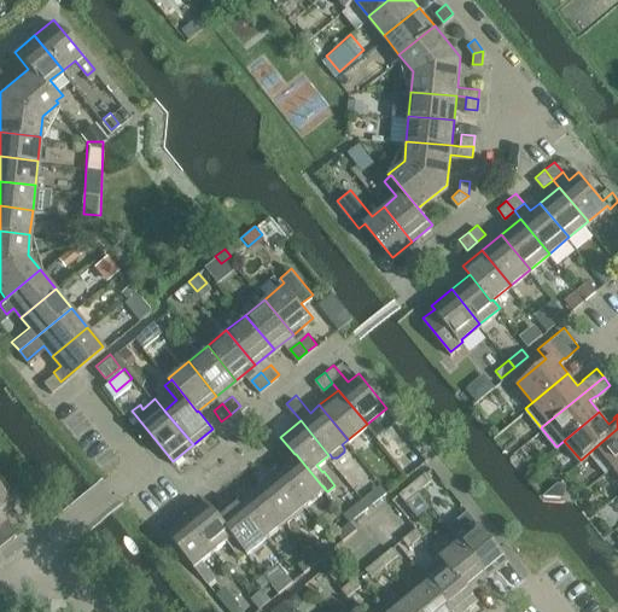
[(605,471),(613,465),(617,460),(617,429),(590,452),(605,471)]
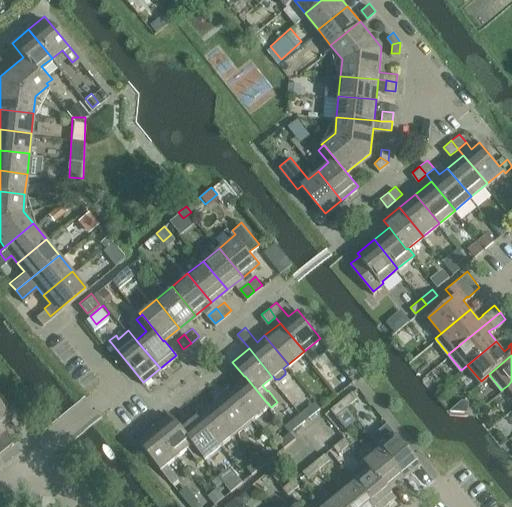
[(245,376),(244,376),(229,389),(252,417),(268,404),(269,404),(267,402),(267,403),(245,376)]
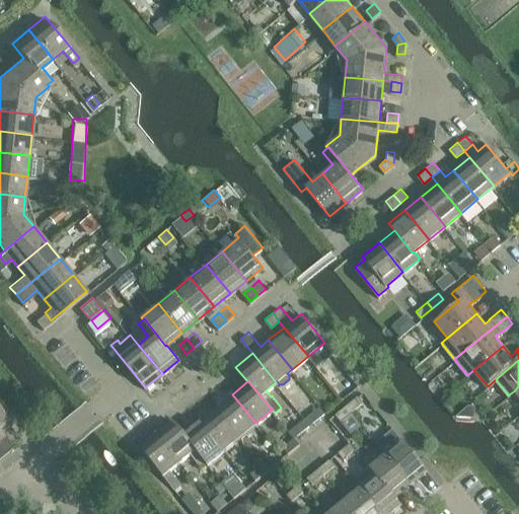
[(232,394),(216,408),(239,436),(255,423),(232,394)]
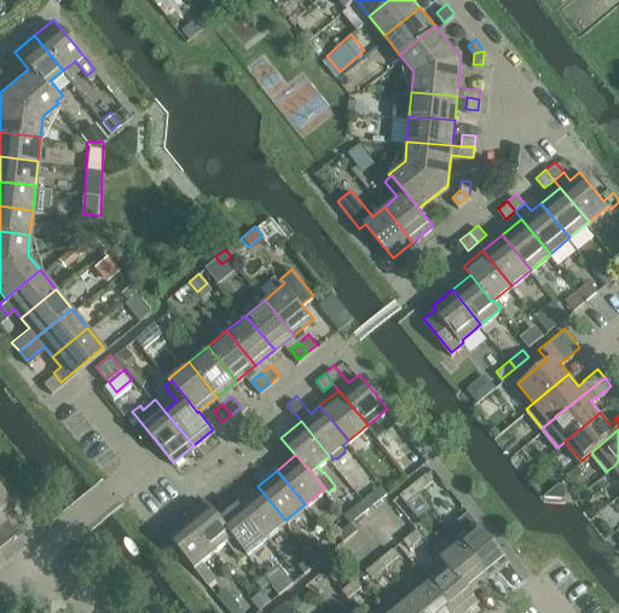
[(427,470),(414,481),(420,489),(433,478),(427,470)]
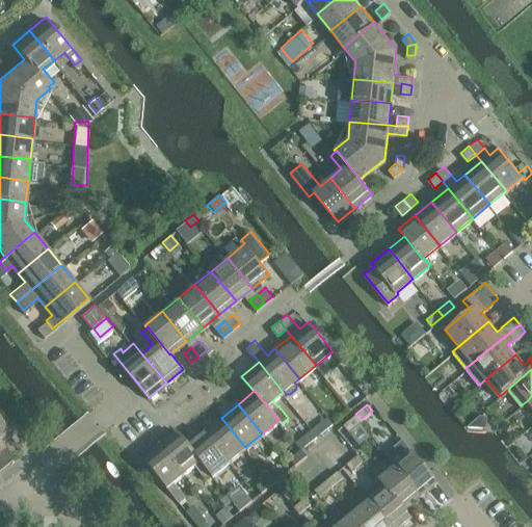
[(361,420),(355,414),(344,423),(349,429),(361,420)]
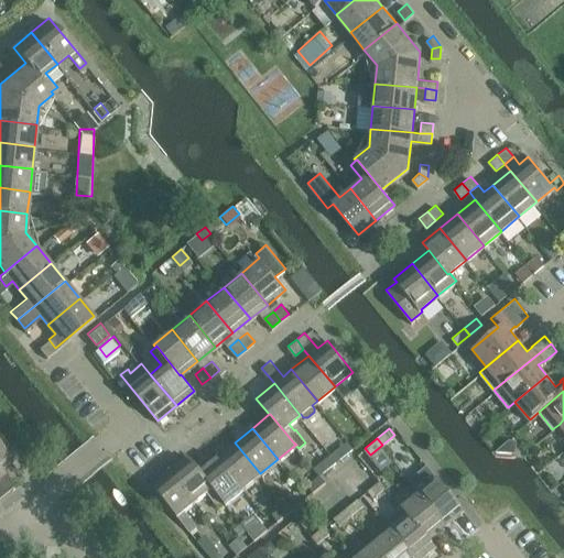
[(508,439),(495,451),(516,452),(516,439),(508,439)]
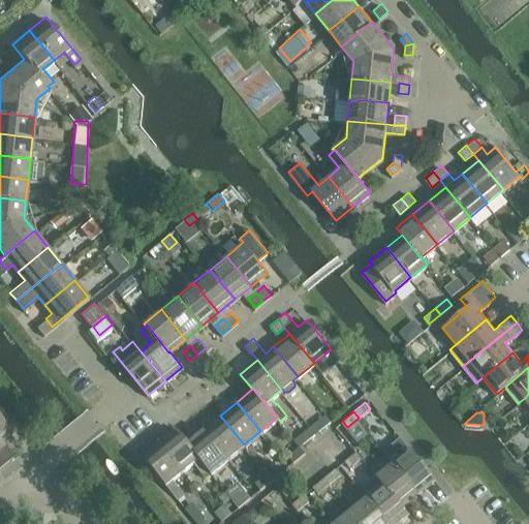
[(220,415),(204,428),(228,458),(244,444),(220,415)]
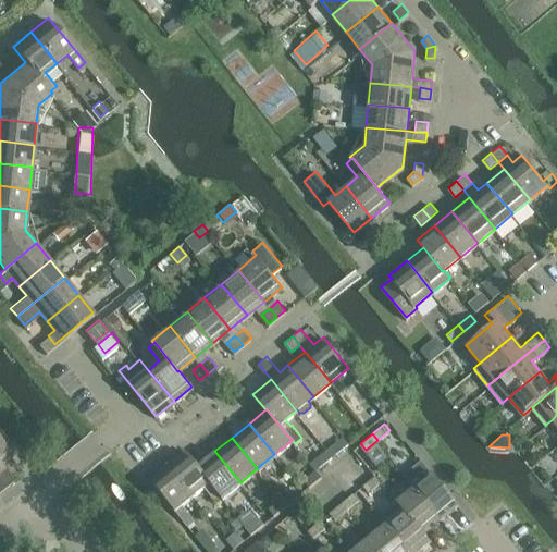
[(0,439),(0,475),(7,483),(15,477),(2,462),(12,454),(0,439)]
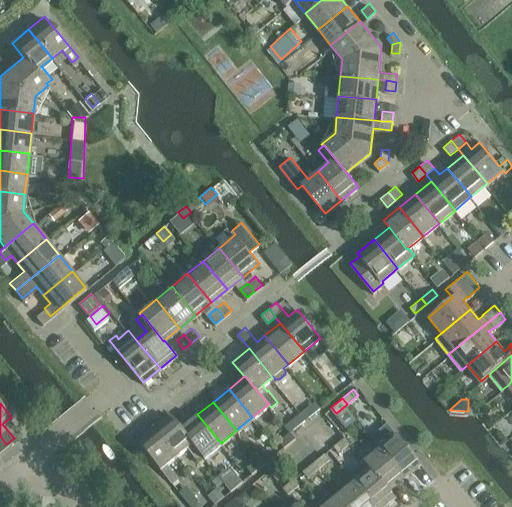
[(170,412),(154,426),(177,454),(187,446),(198,459),(203,455),(203,454),(181,427),(182,427),(170,412)]
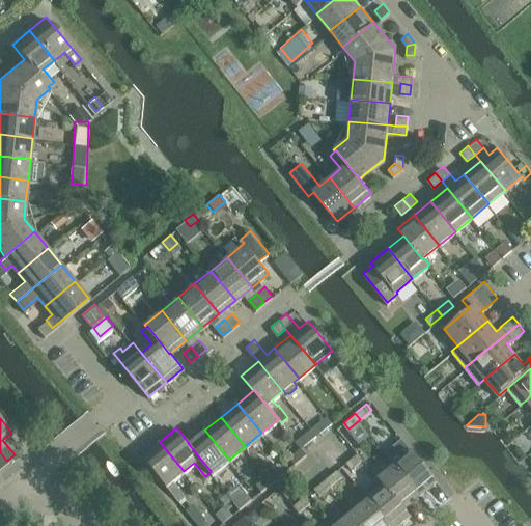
[(204,430),(189,443),(188,443),(211,471),(211,472),(212,474),(229,460),(204,430)]
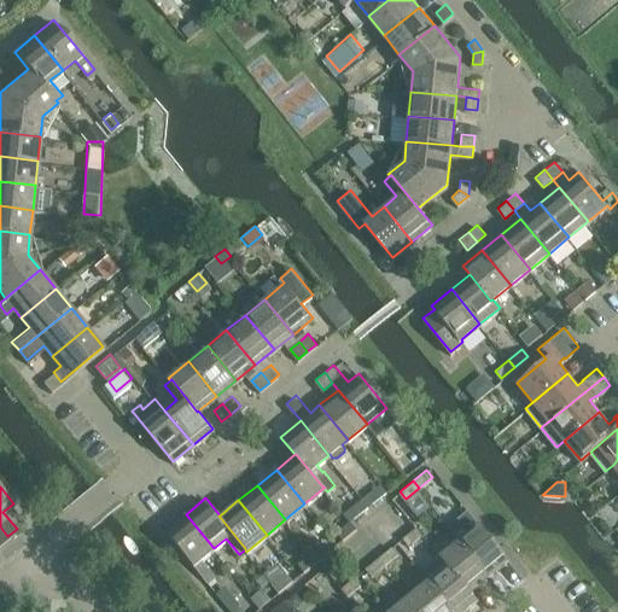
[(214,548),(186,514),(165,530),(207,580),(214,573),(202,559),(214,548)]
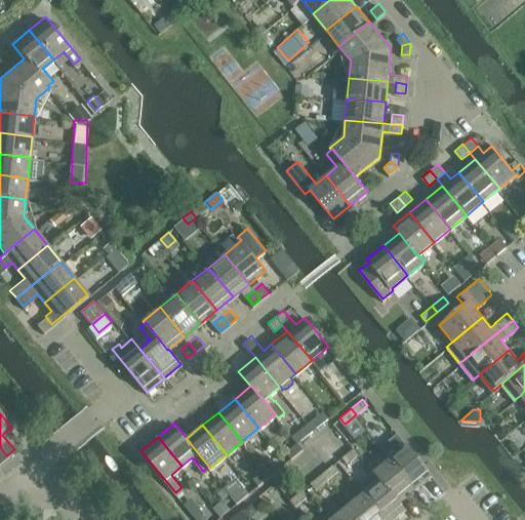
[(286,450),(291,456),(303,447),(297,441),(286,450)]
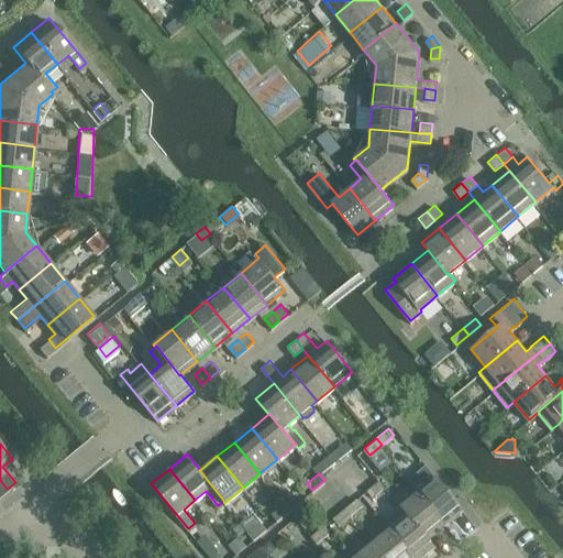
[(437,477),(419,491),(444,523),(463,509),(437,477)]
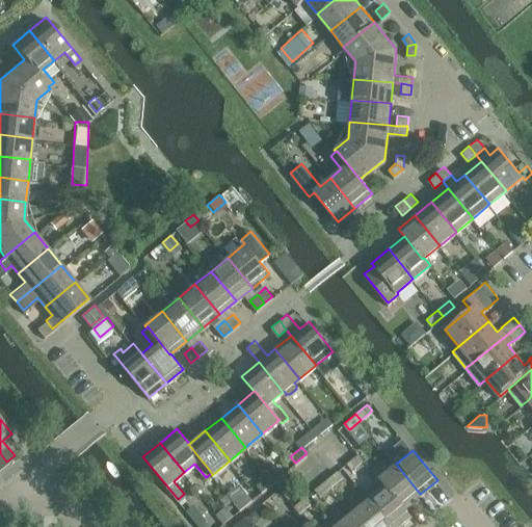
[(346,462),(351,468),(363,458),(357,452),(346,462)]
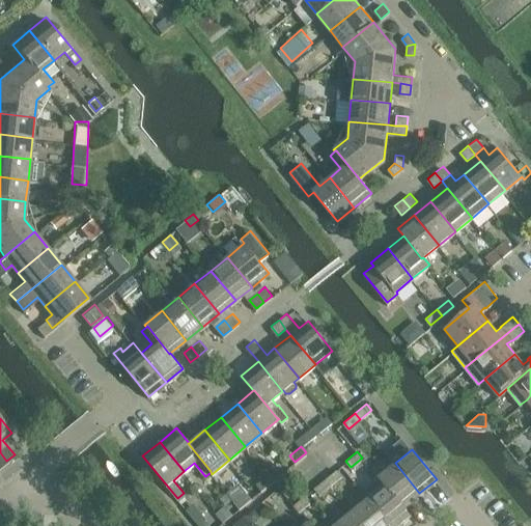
[(378,477),(384,485),(385,483),(403,506),(403,505),(419,493),(395,463),(378,477)]
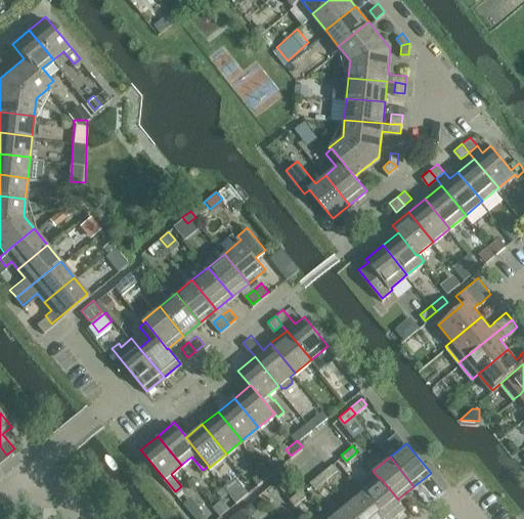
[(275,458),(263,468),(269,474),(280,465),(275,458)]
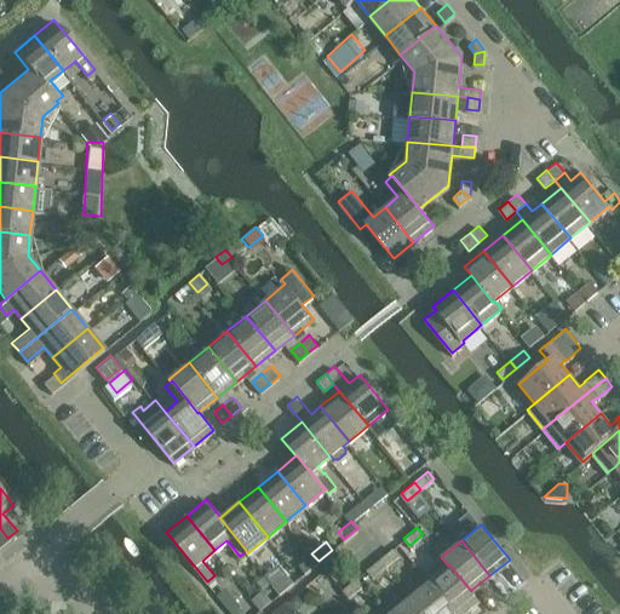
[(392,546),(380,557),(386,564),(399,555),(392,546)]
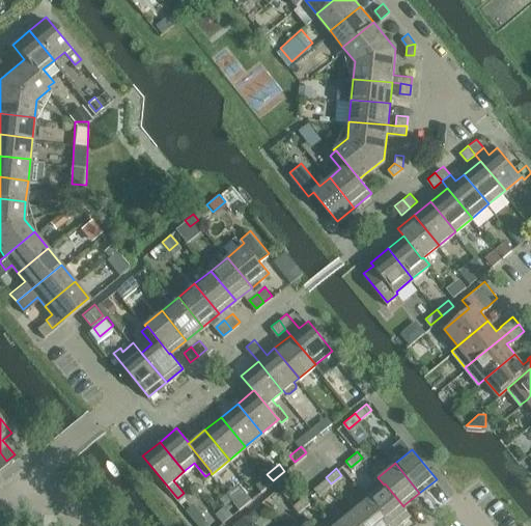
[(273,480),(267,474),(256,482),(261,489),(273,480)]
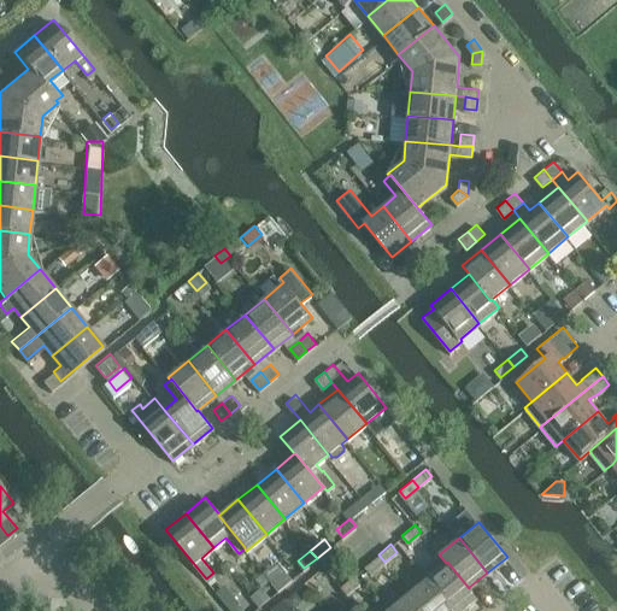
[(385,562),(378,554),(364,565),(370,573),(385,562)]
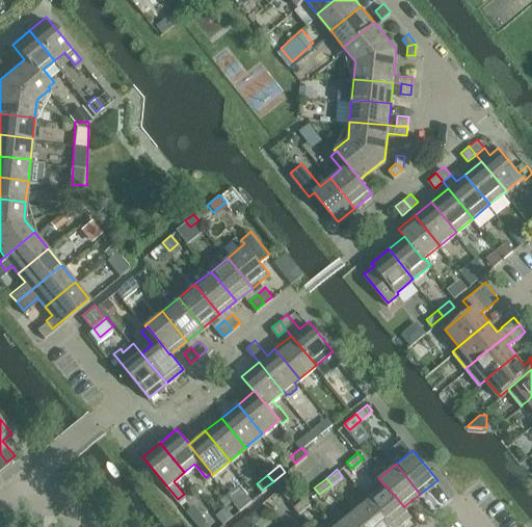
[(384,485),(369,498),(392,526),(395,526),(410,515),(404,506),(404,507),(386,484),(384,485)]
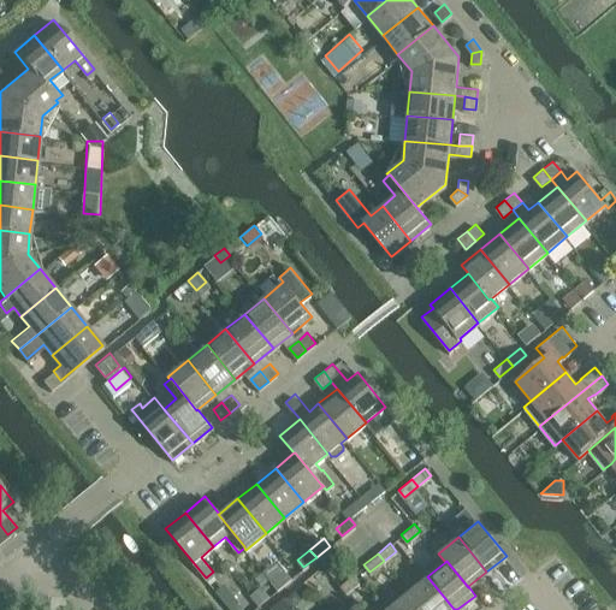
[(272,581),(278,588),(291,578),(285,569),(272,581)]
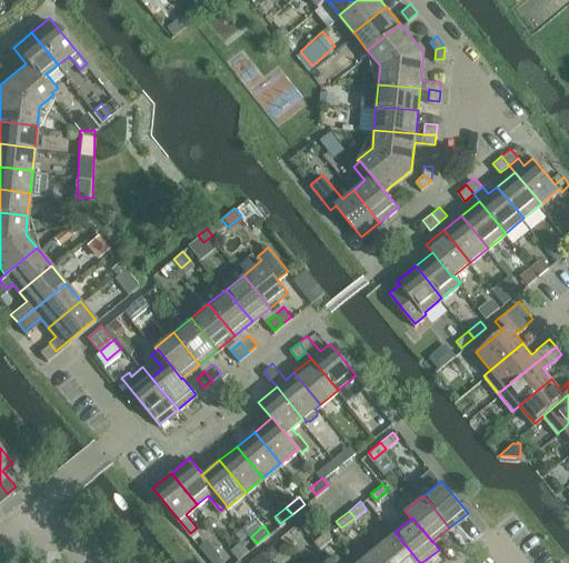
[(313,540),(319,546),(332,536),(326,529),(313,540)]
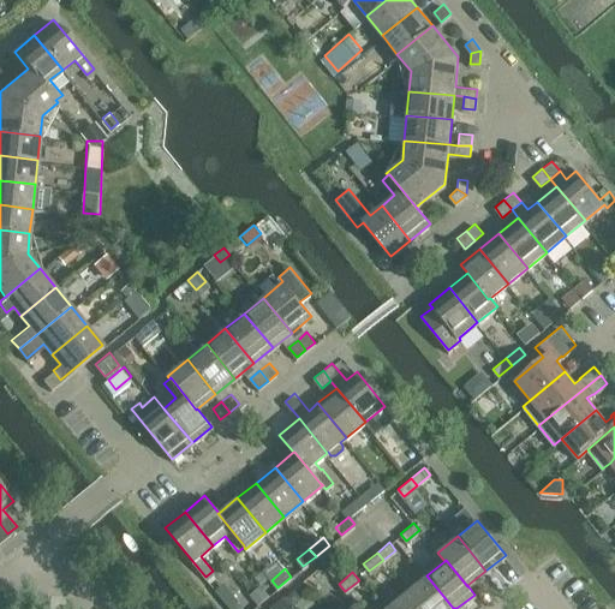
[(453,608),(427,575),(407,591),(422,608),(453,608)]
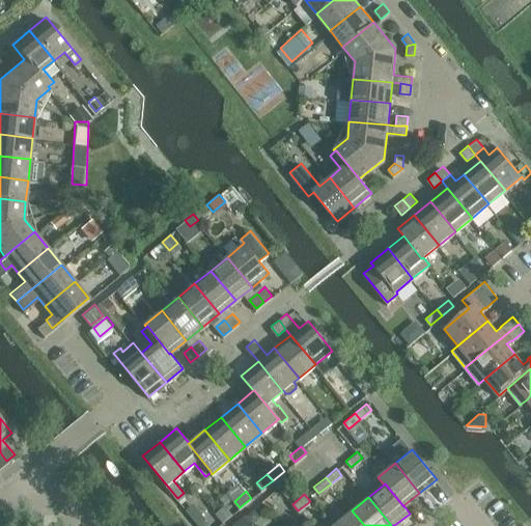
[(364,525),(352,510),(336,524),(337,525),(364,525)]
